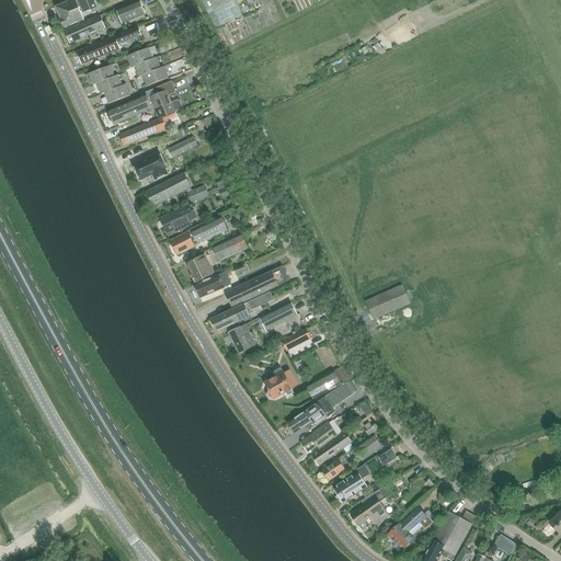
[(72,0),(56,8),(60,20),(59,22),(61,27),(64,27),(65,29),(83,21),(81,14),(96,8),(93,0),(72,0)]
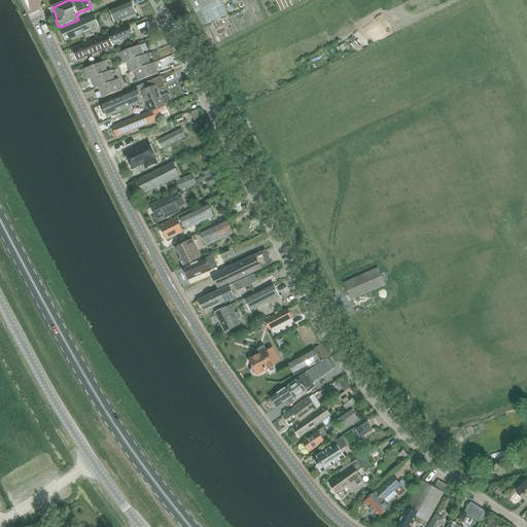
[(131,1),(110,9),(115,23),(137,14),(131,1)]
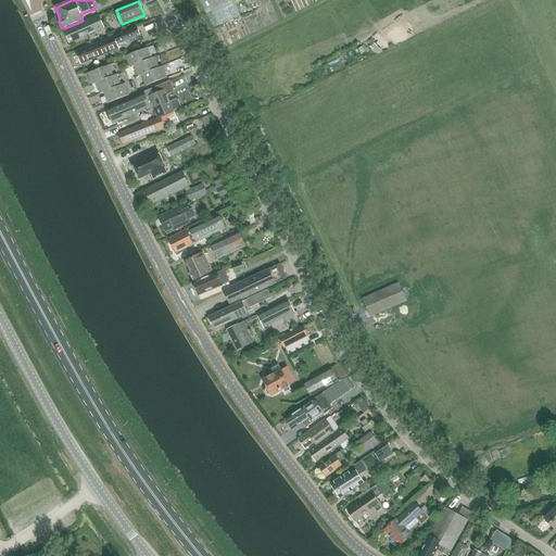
[(65,30),(70,43),(104,28),(99,16),(65,30)]
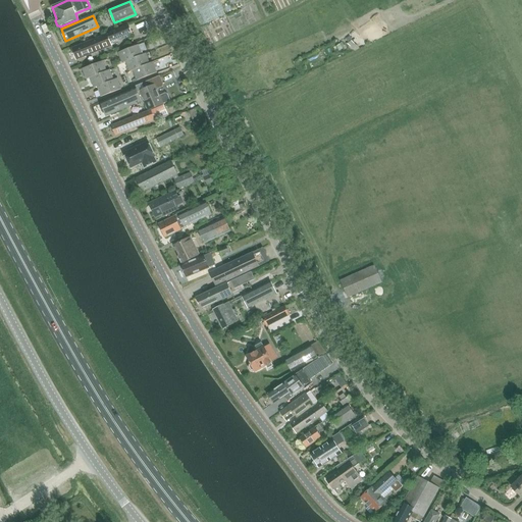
[(71,48),(76,60),(111,46),(110,42),(132,34),(128,25),(71,48)]
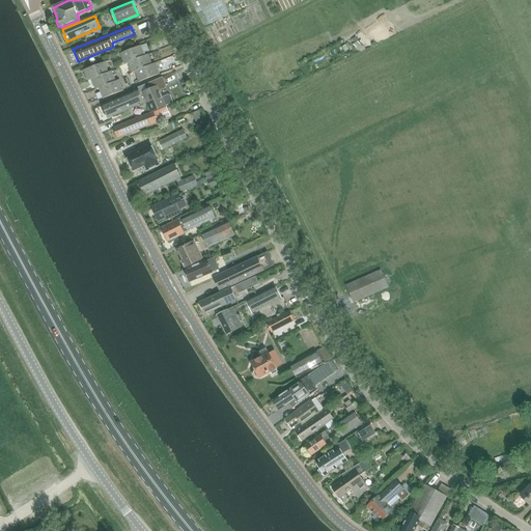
[(145,56),(141,46),(120,54),(124,64),(128,63),(145,56)]
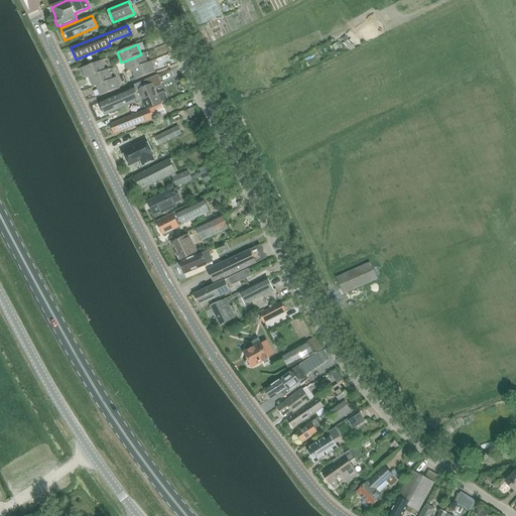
[(148,63),(144,53),(141,54),(124,61),(128,72),(131,71),(148,63)]
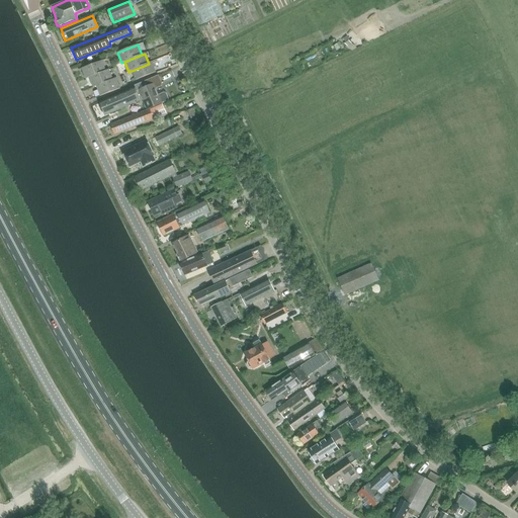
[(105,71),(102,61),(82,69),(86,79),(89,78),(105,71)]
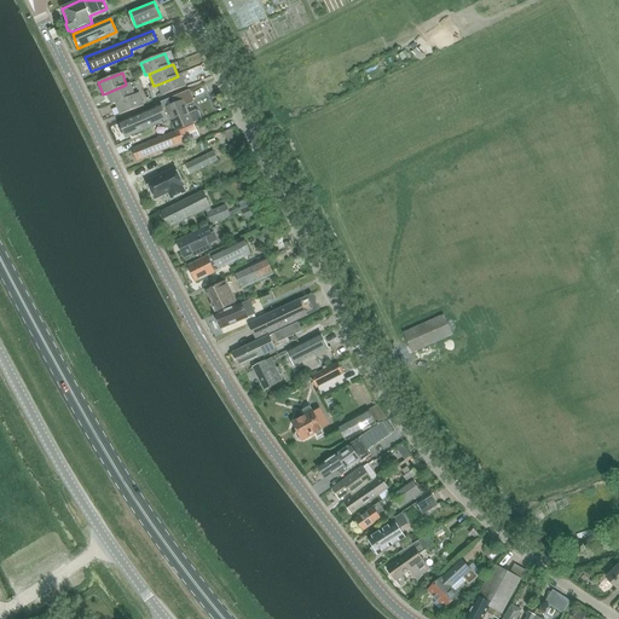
[(186,87),(181,74),(178,76),(157,85),(162,96),(186,87)]
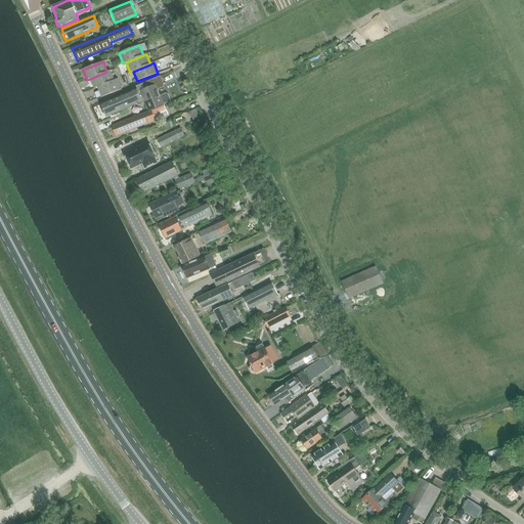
[(115,80),(111,71),(106,72),(90,79),(94,89),(97,87),(115,80)]
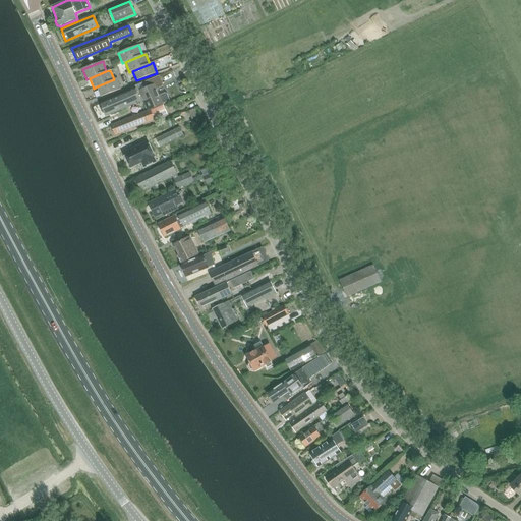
[(101,103),(106,116),(141,101),(143,100),(149,110),(169,102),(170,100),(167,94),(165,93),(159,96),(156,88),(161,84),(159,76),(147,82),(149,88),(137,92),(136,88),(101,103)]
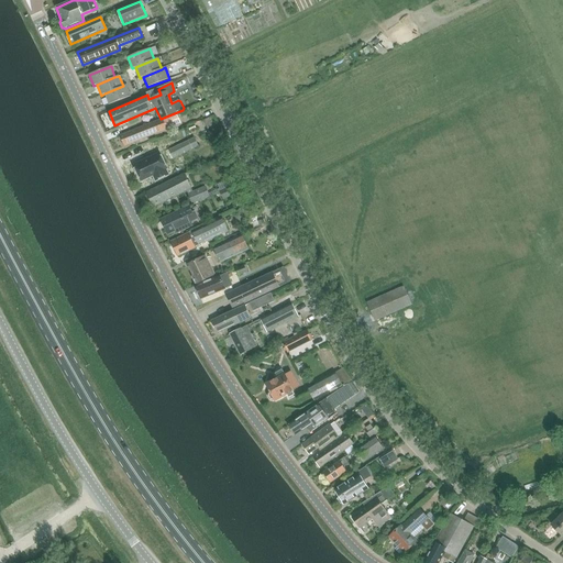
[(131,96),(127,85),(123,86),(105,94),(109,105),(131,96)]
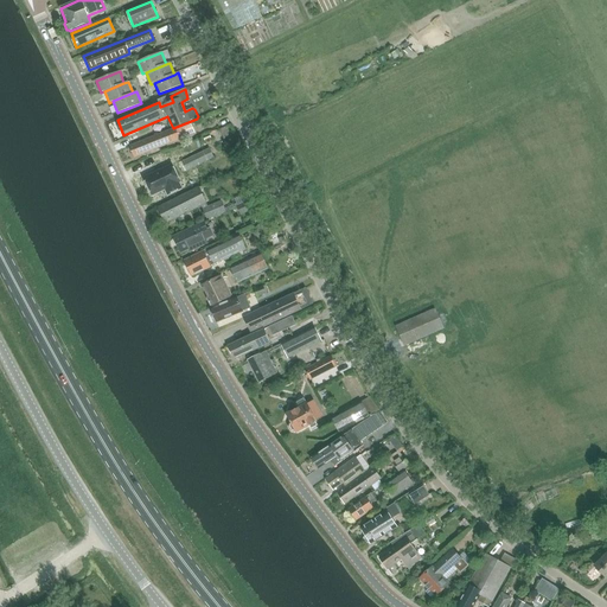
[(129,147),(134,158),(179,140),(174,128),(146,140),(129,147)]
